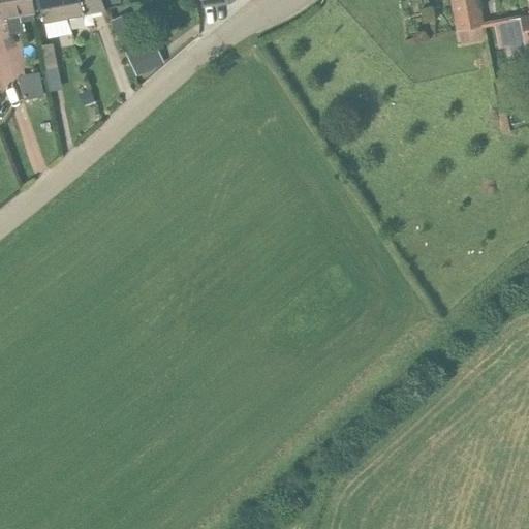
[(22,22),(35,19),(32,0),(0,0),(0,16),(5,16),(9,33),(24,31),(22,22)]
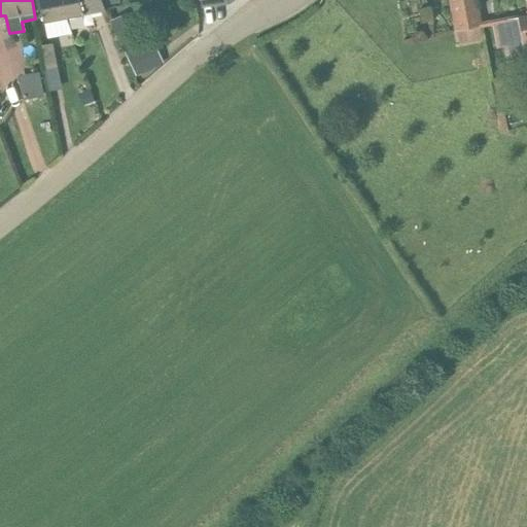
[(70,18),(66,0),(32,0),(35,19),(42,18),(43,23),(70,18)]
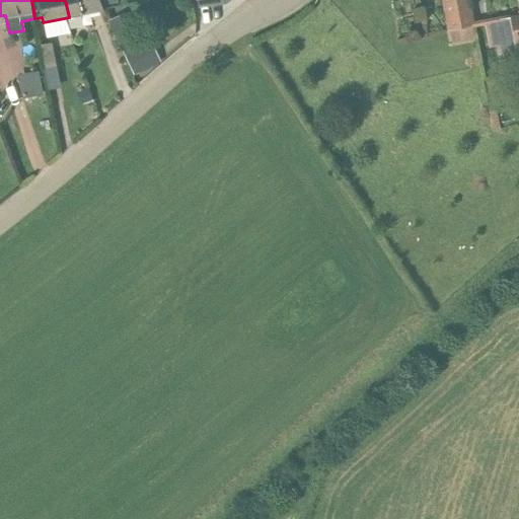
[(99,0),(65,0),(69,17),(103,10),(99,0)]
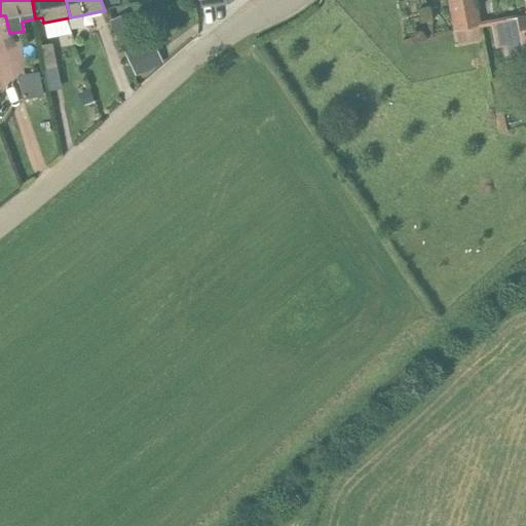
[(474,0),(449,0),(455,31),(479,26),(474,0)]
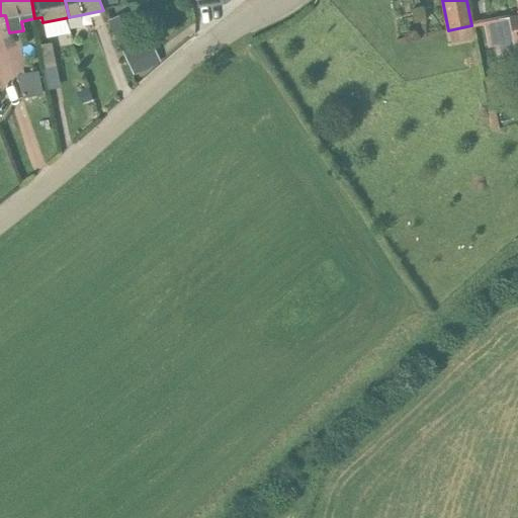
[(125,14),(109,21),(117,39),(134,32),(125,14)]
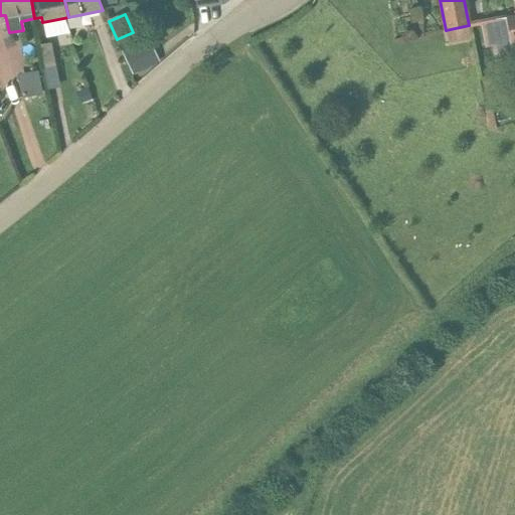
[(514,60),(514,16),(486,21),(488,45),(498,45),(500,62),(514,60)]
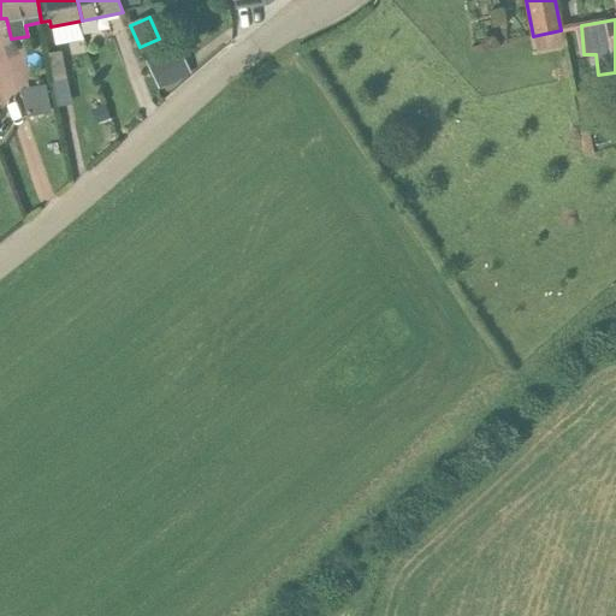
[(53,82),(66,80),(61,51),(47,53),(53,82)]
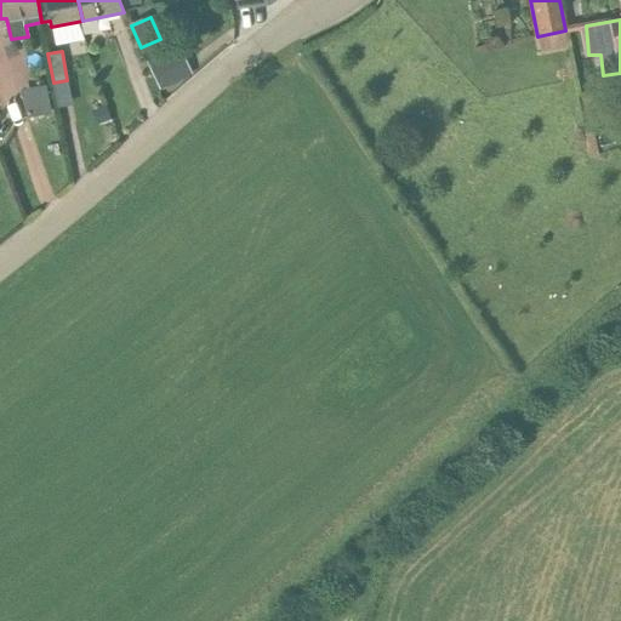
[(161,91),(182,81),(169,53),(149,62),(161,91)]
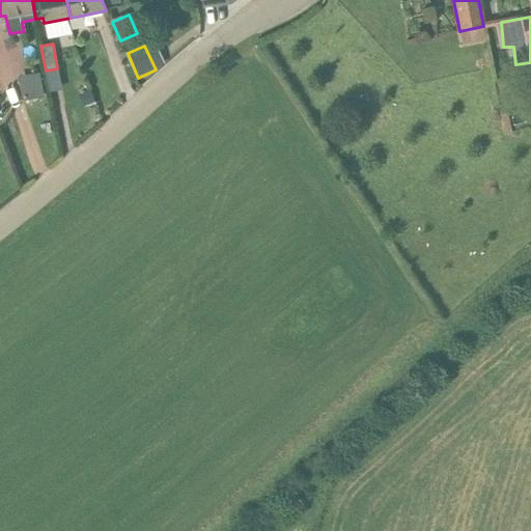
[(45,98),(42,80),(20,83),(25,101),(45,98)]
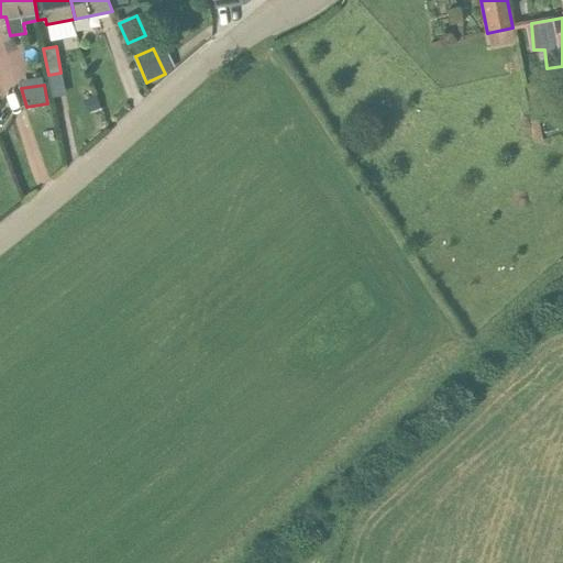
[(98,97),(85,101),(90,114),(102,110),(98,97)]
